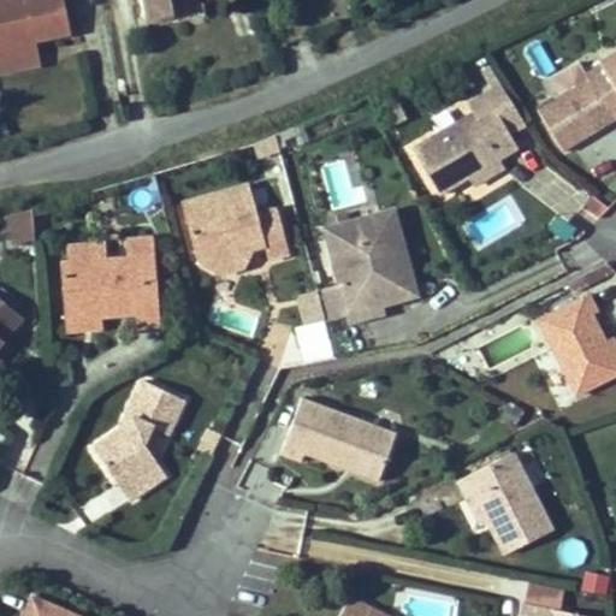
[(70,33),(63,0),(0,0),(0,46),(34,40),(70,33)]
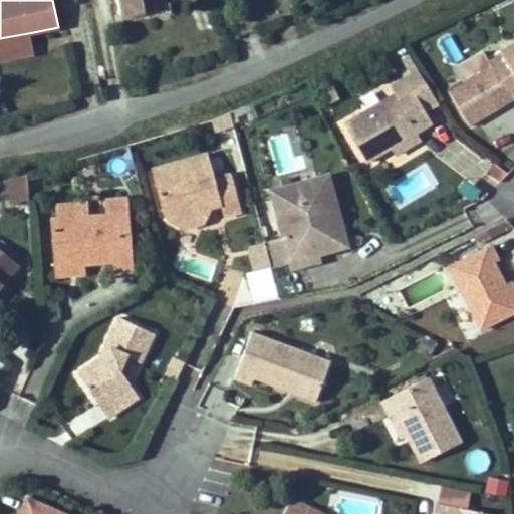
[(117,0),(120,14),(145,9),(142,0),(117,0)]
